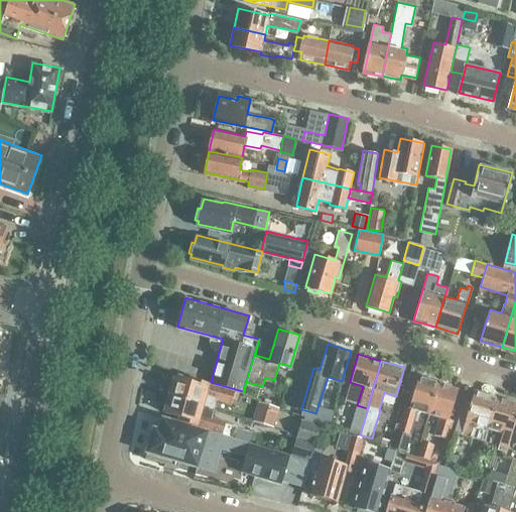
[(390,446),(417,454),(421,440),(410,436),(419,409),(429,412),(438,382),(418,376),(409,405),(405,404),(400,422),(396,421),(390,446)]
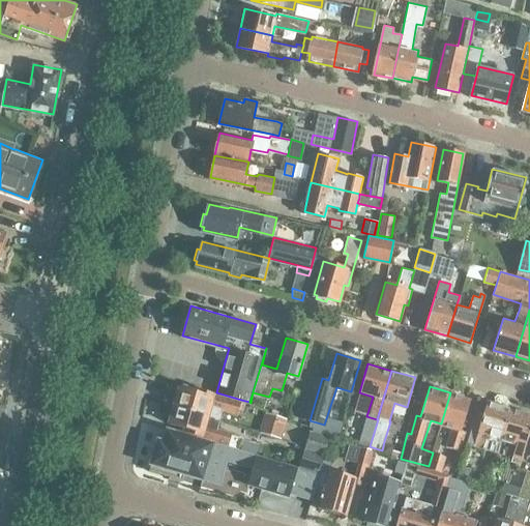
[(180,387),(175,405),(208,415),(210,406),(238,414),(241,400),(216,392),(215,393),(197,388),(196,392),(180,387)]
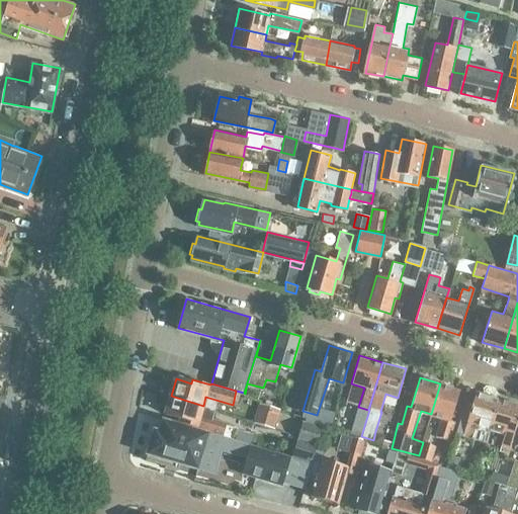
[(460,390),(440,383),(431,414),(441,417),(436,434),(449,438),(454,420),(450,419),(460,390)]
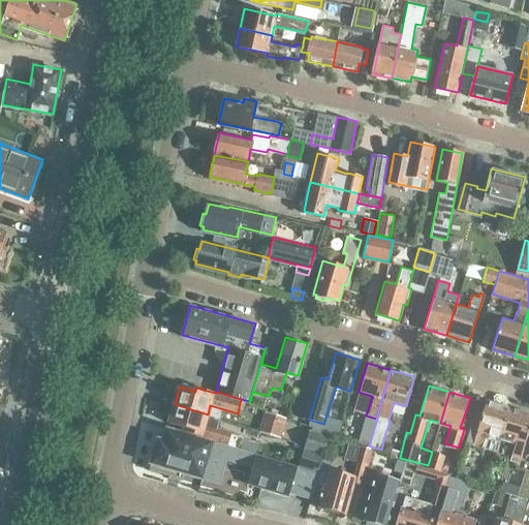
[(497,446),(500,438),(510,407),(487,400),(483,412),(473,443),(481,446),(484,442),(497,446)]
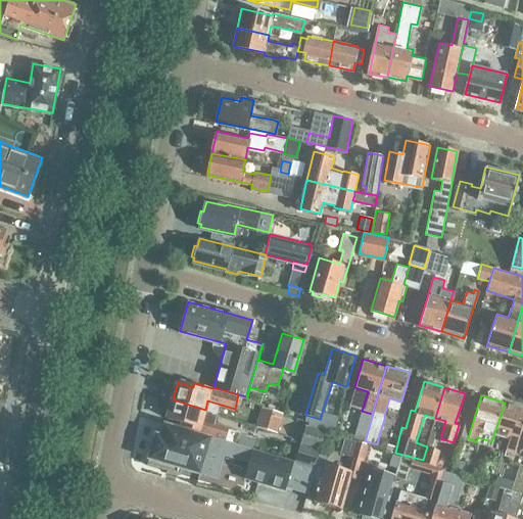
[(202,419),(205,410),(173,399),(172,403),(168,402),(164,412),(169,413),(168,417),(184,422),(183,426),(210,434),(226,438),(237,441),(240,431),(229,428),(230,426),(202,419)]
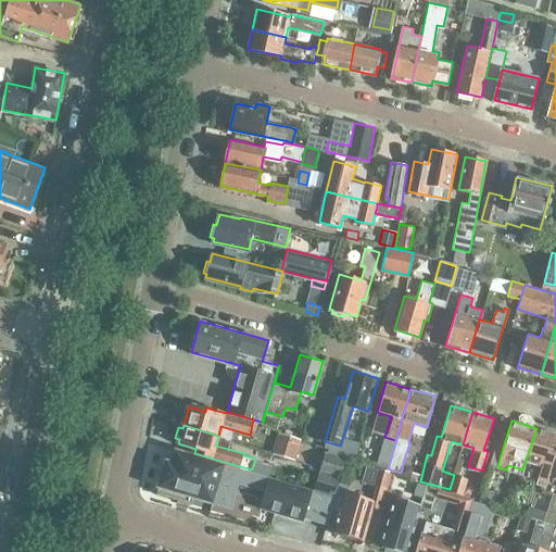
[(555,434),(536,428),(526,461),(542,465),(536,484),(546,486),(555,452),(555,434)]
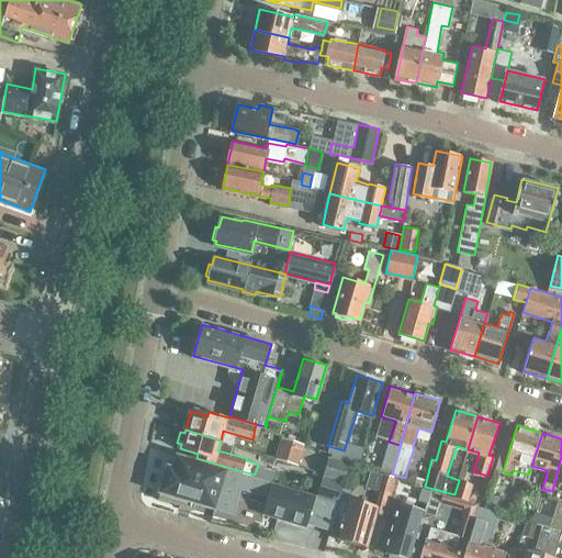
[(279,435),(273,456),(296,462),(303,442),(279,435)]
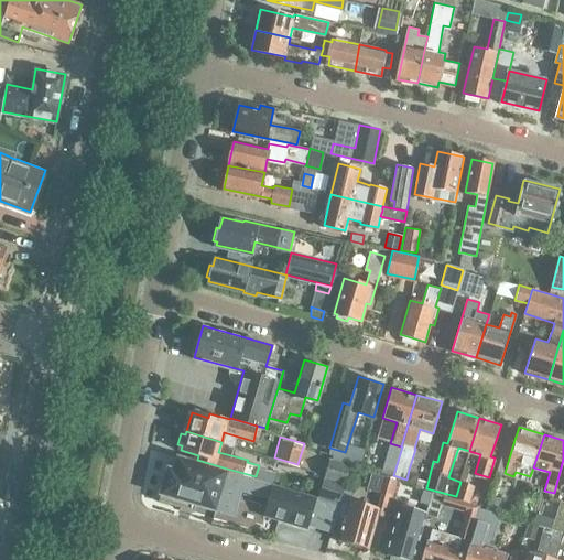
[(507,438),(496,471),(505,473),(514,440),(507,438)]
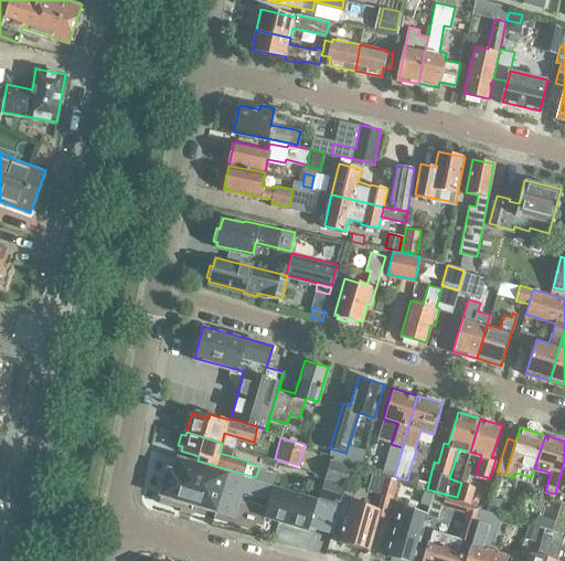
[(352,450),(348,463),(351,464),(362,467),(365,453),(352,450)]
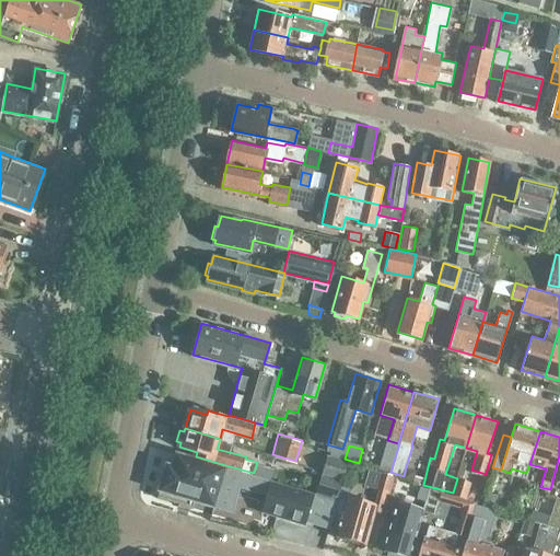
[(314,491),(254,473),(242,470),(225,465),(225,467),(177,453),(174,466),(167,464),(158,496),(194,507),(195,500),(214,506),(214,505),(233,510),(241,485),(268,494),(263,510),(305,522),(314,491)]
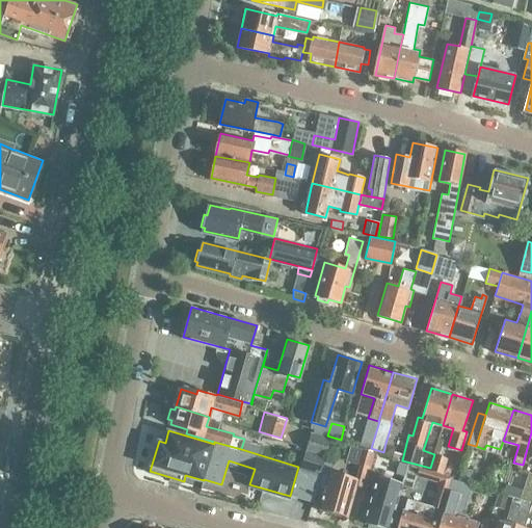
[(299,467),(320,473),(330,437),(327,436),(310,430),(299,467)]
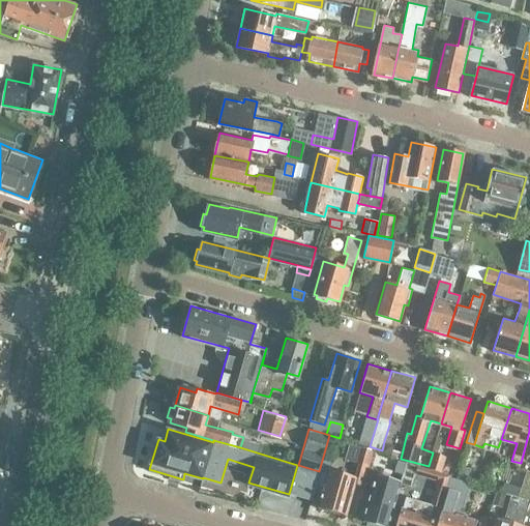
[(389,443),(384,441),(382,450),(390,453),(392,448),(389,443)]
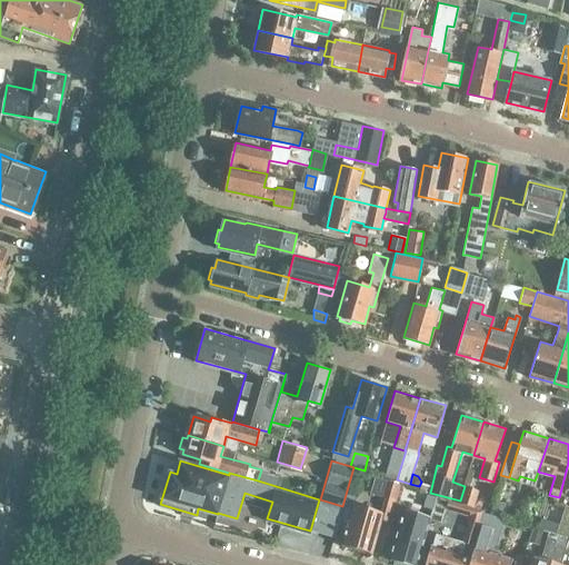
[(385,479),(380,495),(395,499),(399,484),(385,479)]
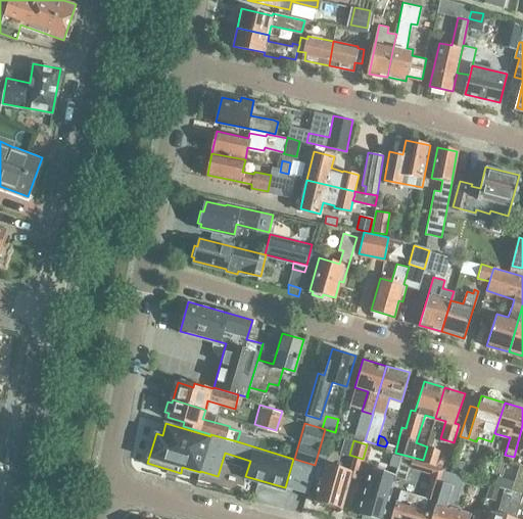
[(427,446),(423,460),(435,464),(438,450),(427,446)]
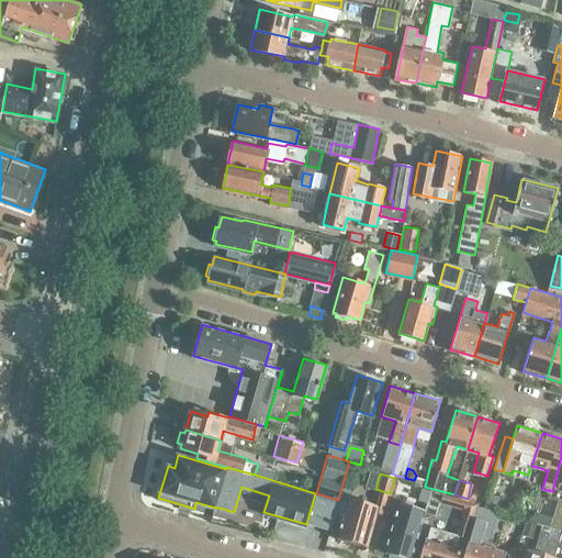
[(418,499),(427,501),(430,489),(422,487),(418,499)]
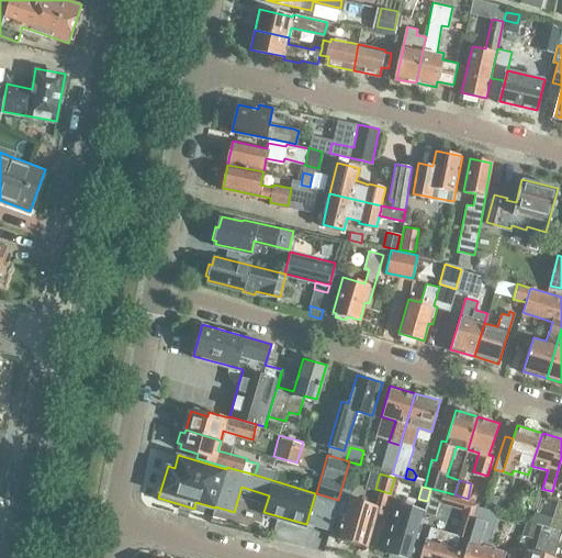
[(425,512),(436,515),(442,492),(431,489),(425,511),(425,512)]
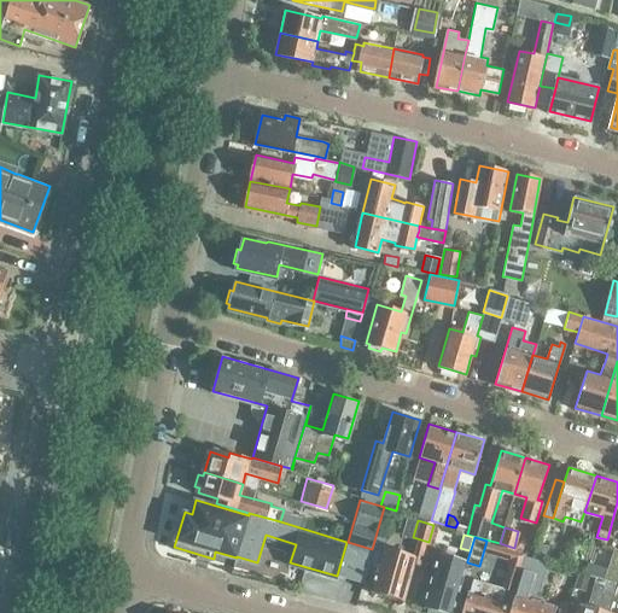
[(536,542),(532,558),(538,559),(546,561),(551,546),(536,542)]
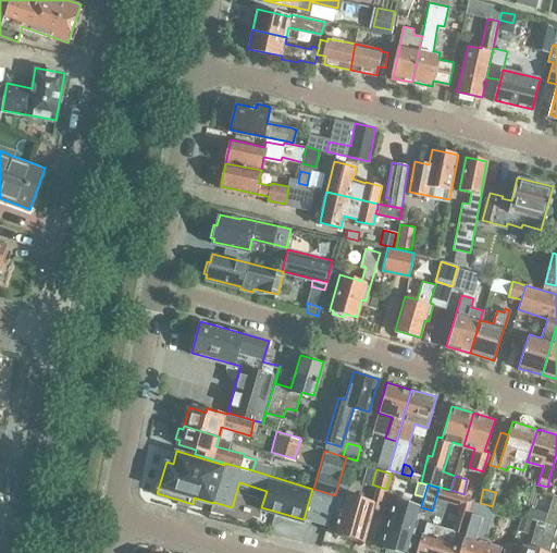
[(529,517),(543,520),(553,493),(537,489),(529,517)]
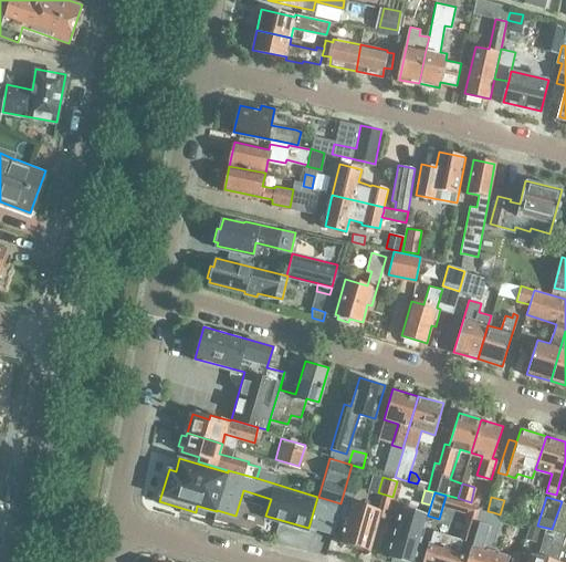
[(565,502),(562,501),(552,529),(565,533),(565,527),(565,502)]
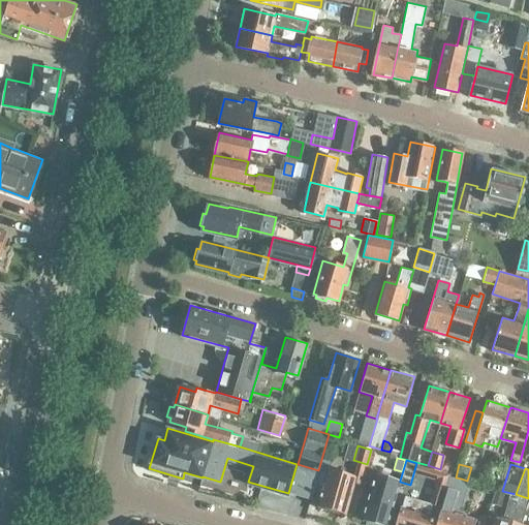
[(328,469),(317,505),(346,513),(355,476),(328,469)]
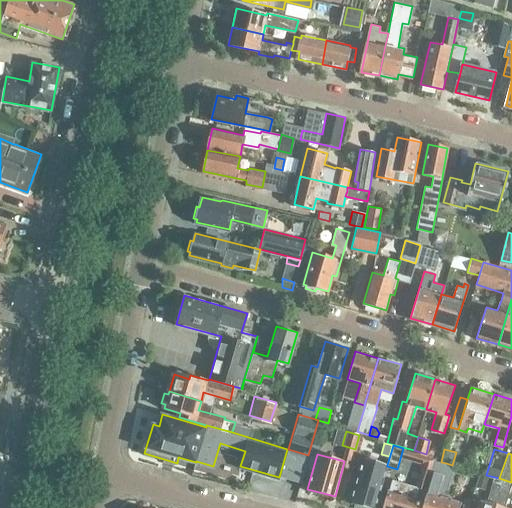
[(387,466),(387,465),(364,458),(351,501),(355,503),(354,506),(359,507),(369,507),(370,507),(373,507),(374,507),(379,491),(387,466)]
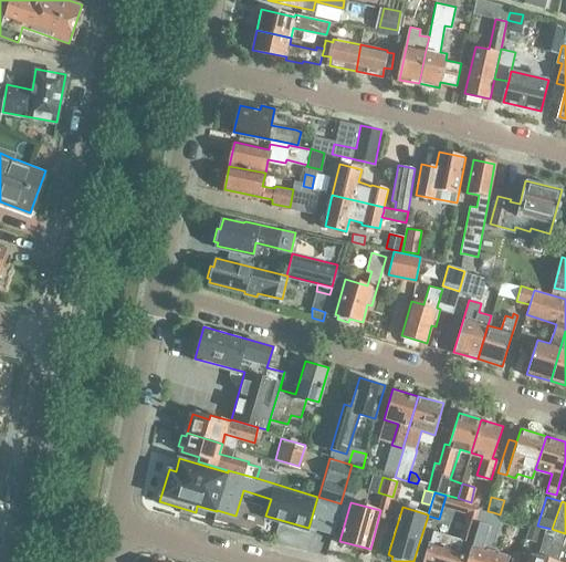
[(506,561),(509,555),(483,548),(493,512),(481,509),(471,544),(473,545),(468,561),(506,561)]
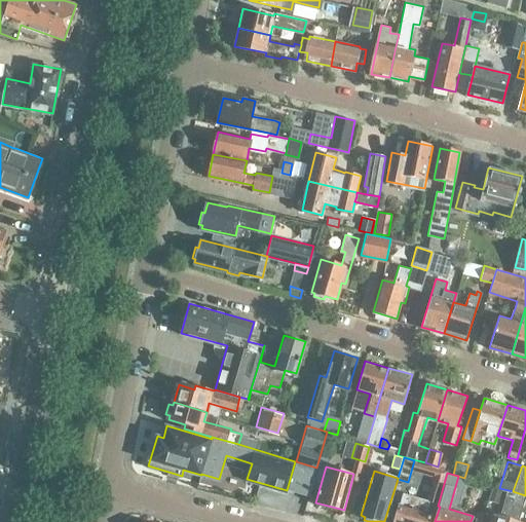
[(395,521),(428,521),(431,514),(434,515),(437,506),(443,485),(433,482),(427,499),(404,492),(395,521)]
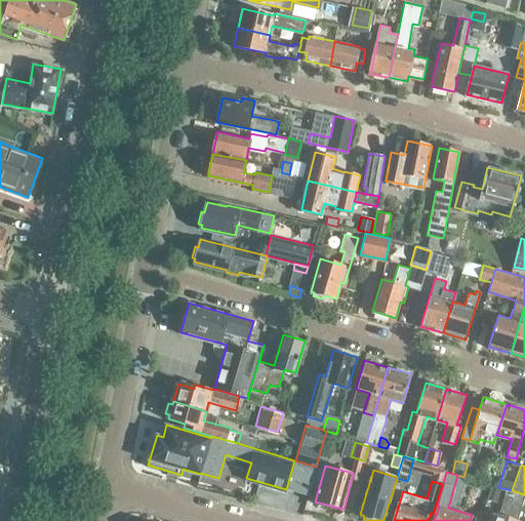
[(500,488),(492,485),(488,497),(496,501),(500,488)]
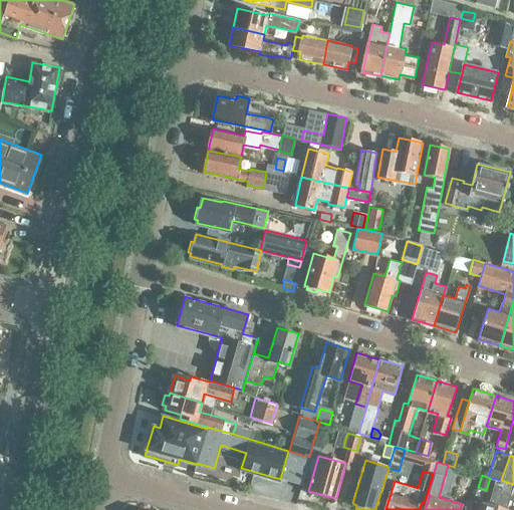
[(478,509),(497,509),(504,487),(494,484),(490,500),(494,502),(492,506),(480,503),(478,509)]
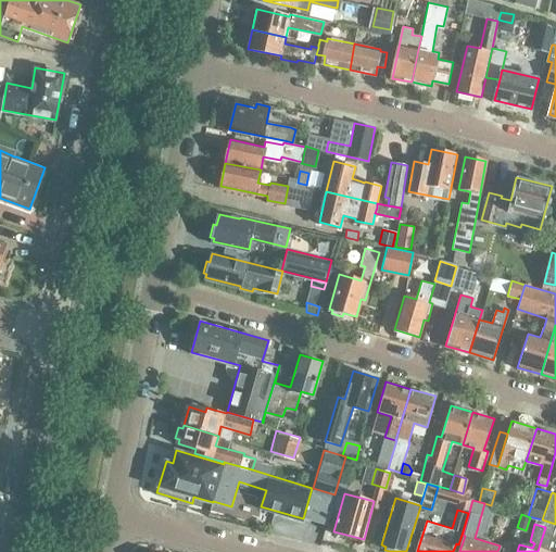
[(545,527),(538,551),(546,551),(543,551),(545,546),(548,547),(553,529),(545,527)]
